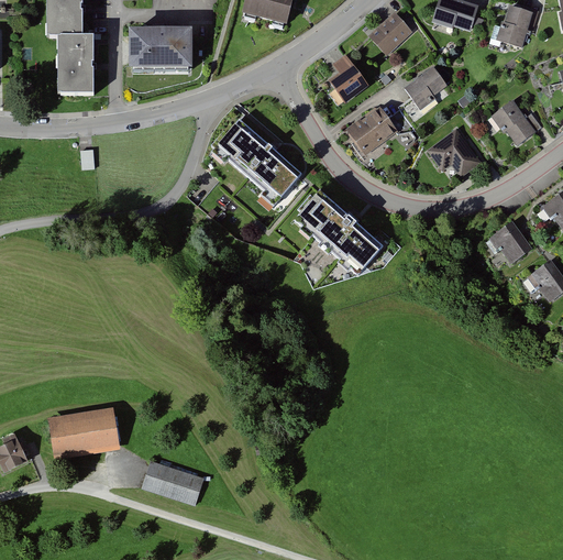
[(45,0),(46,36),(57,36),(83,35),(81,0),(45,0)]
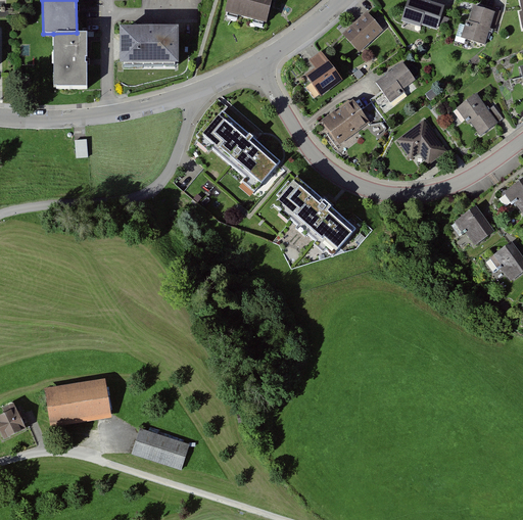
[(228,0),(226,12),(267,24),(273,0),(228,0)]
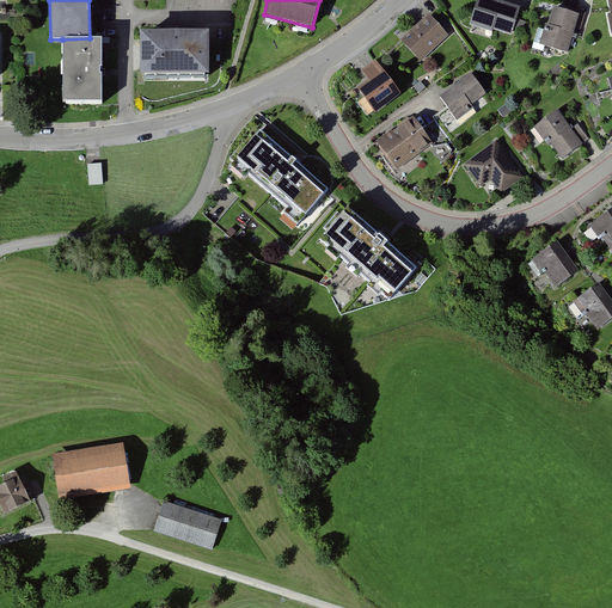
[(519,7),(497,0),(478,0),(472,23),(491,29),(493,24),(512,31),(519,7)]
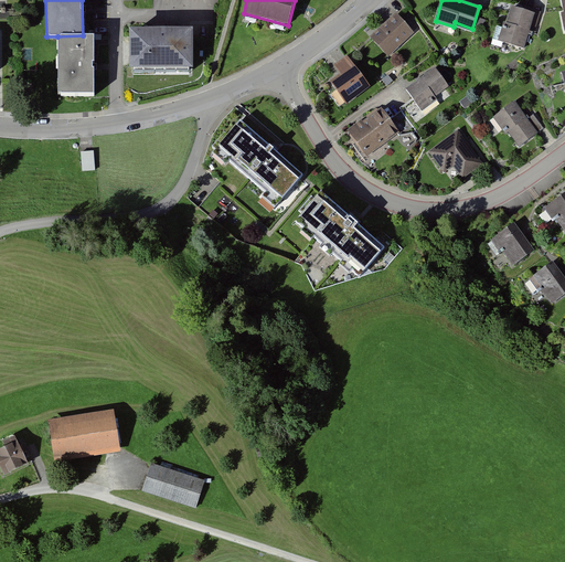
[(535,11),(511,4),(507,21),(503,20),(498,39),(525,46),(535,11)]
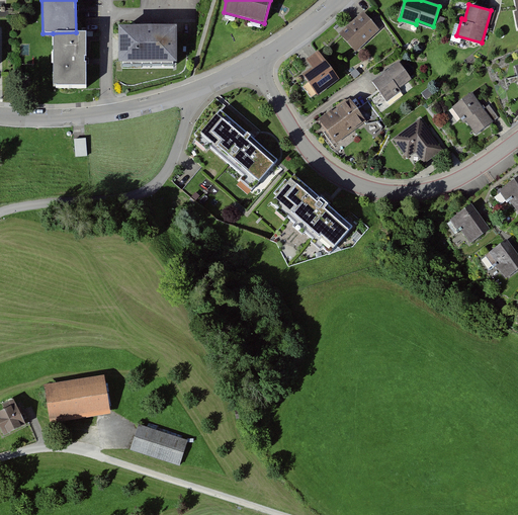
[(362,11),(339,33),(356,51),(379,28),(362,11)]
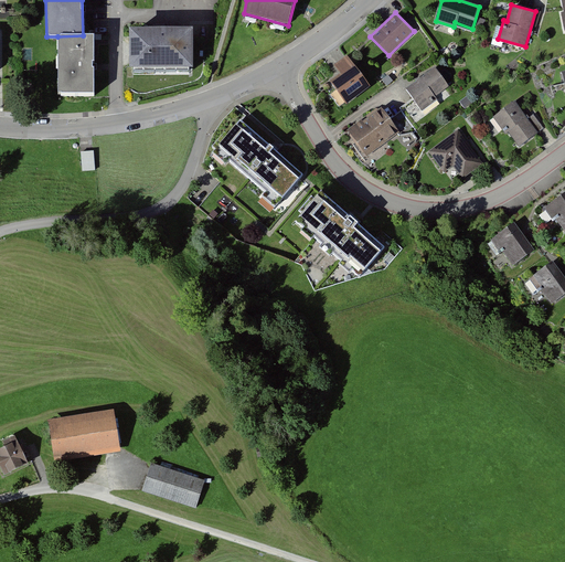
[(195,32),(131,32),(131,72),(195,72),(195,32)]
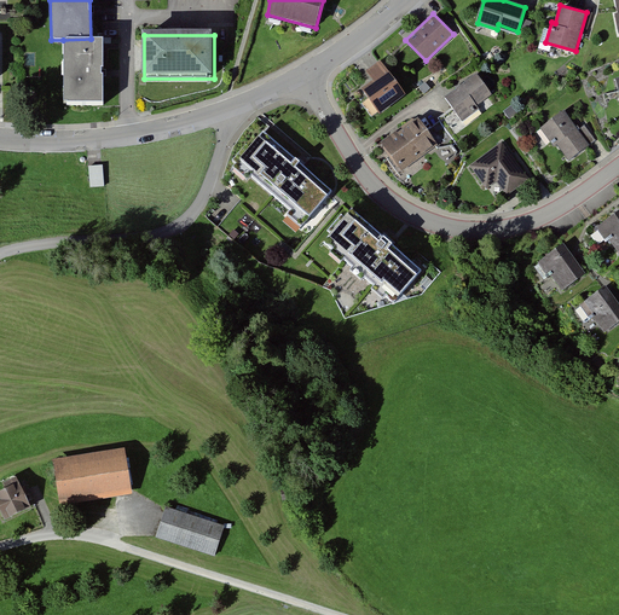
[(63,40),(63,103),(103,104),(103,40),(63,40)]
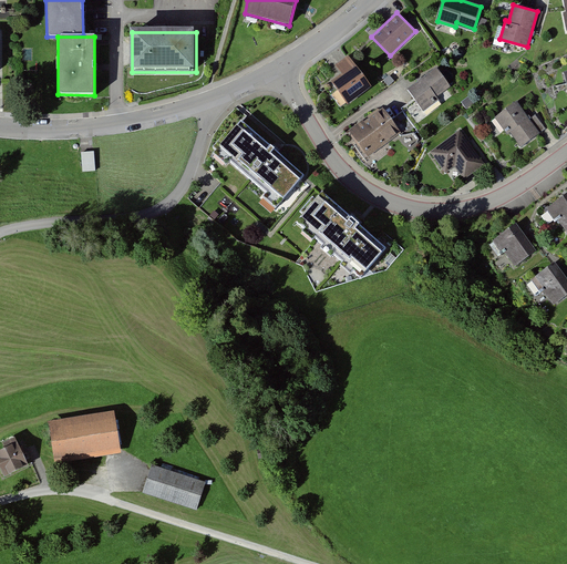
[(341,73),(330,81),(346,104),(370,86),(349,55),(334,65),(341,73)]
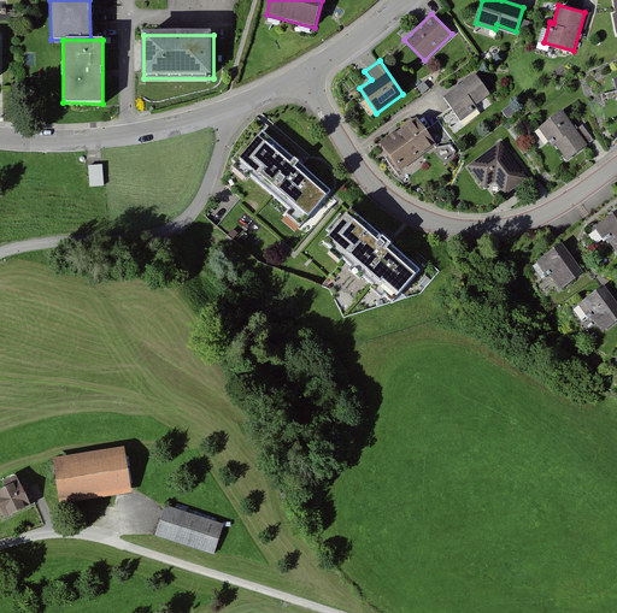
[(475,72),(444,95),(460,119),(477,106),(475,102),(489,93),(475,72)]
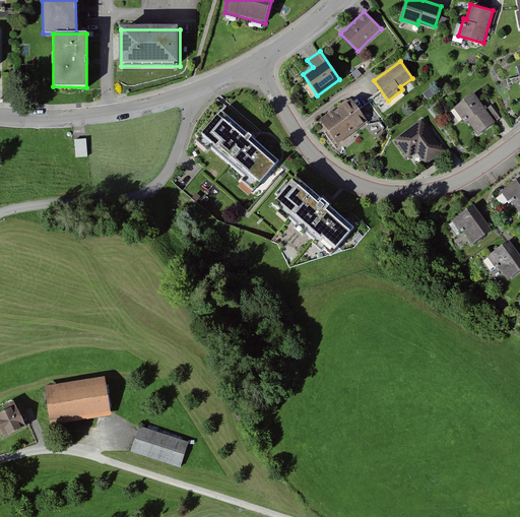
[(474,91),(453,107),(462,121),(466,118),(477,133),(496,121),(474,91)]
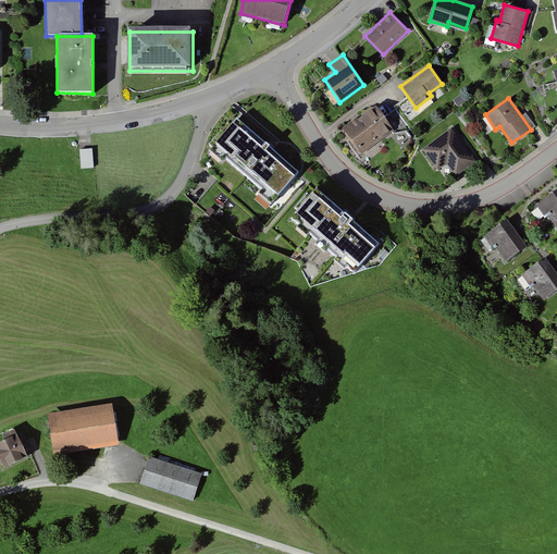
[(356,118),(341,127),(359,155),(386,136),(385,134),(392,128),(376,106),(357,119),(356,118)]
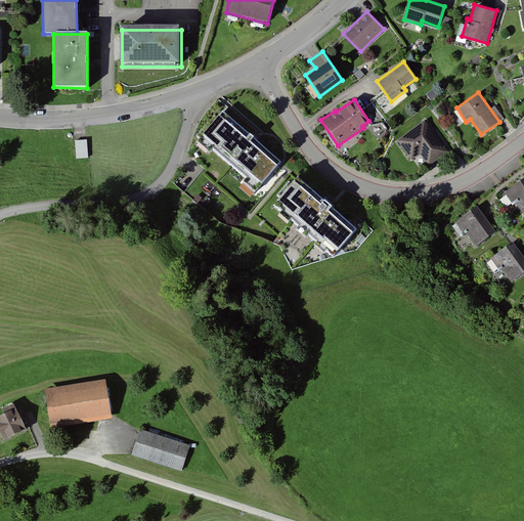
[(280,162),(219,113),(198,139),(258,188),(280,162)]
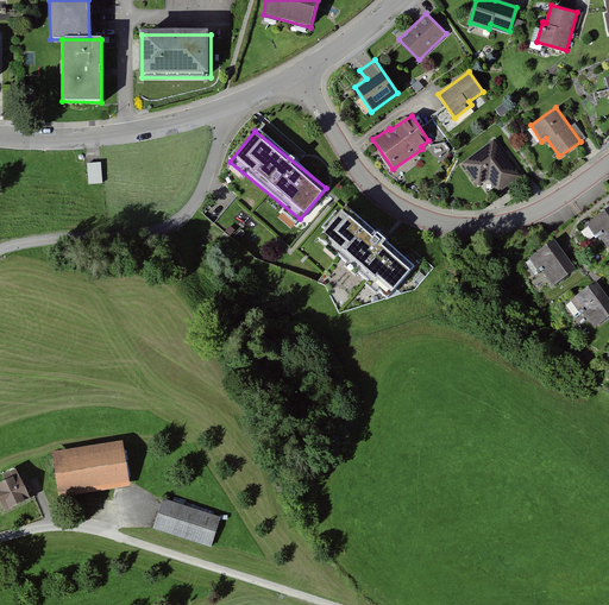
[(520,175),(493,138),(460,163),(477,186),(488,177),(498,191),(520,175)]
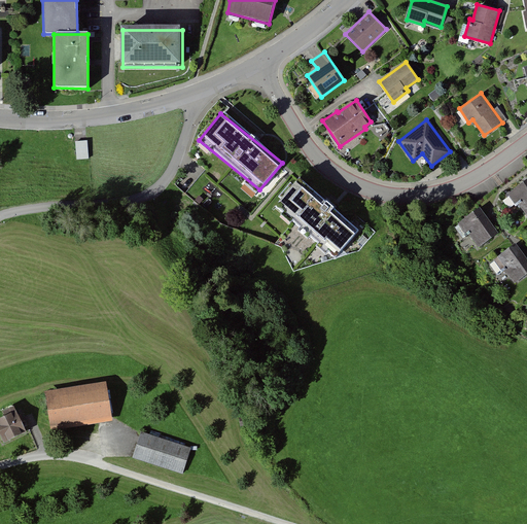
[(77,137),(78,155),(90,155),(89,137),(77,137)]
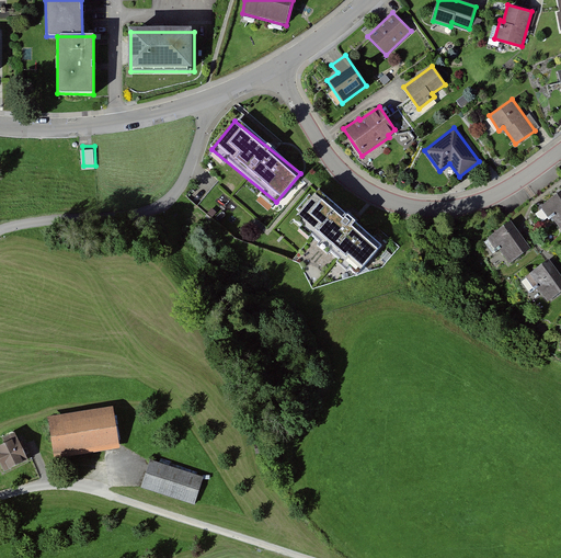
[(315,188),(288,220),(357,277),(385,245),(315,188)]
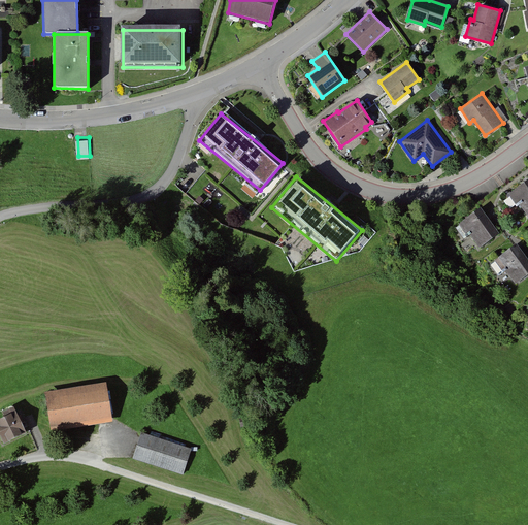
[(527,216),(527,177),(507,194),(526,218),(527,216)]
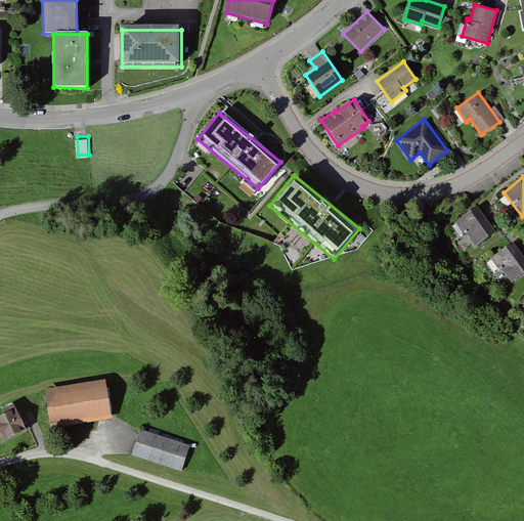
[(476,206),(454,222),(473,246),(494,229),(476,206)]
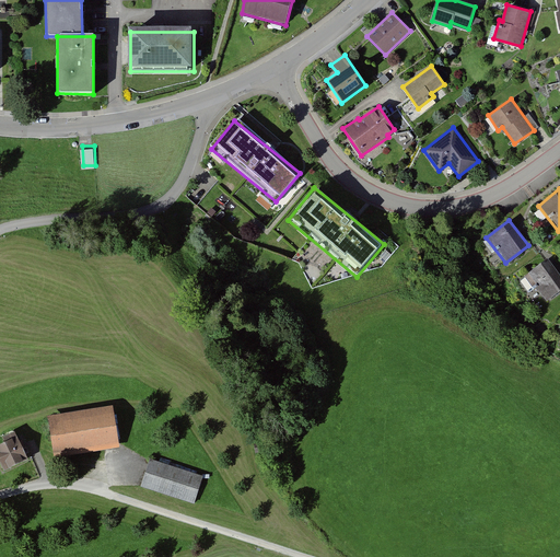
[(559,274),(547,258),(525,276),(546,302),(559,290),(559,274)]
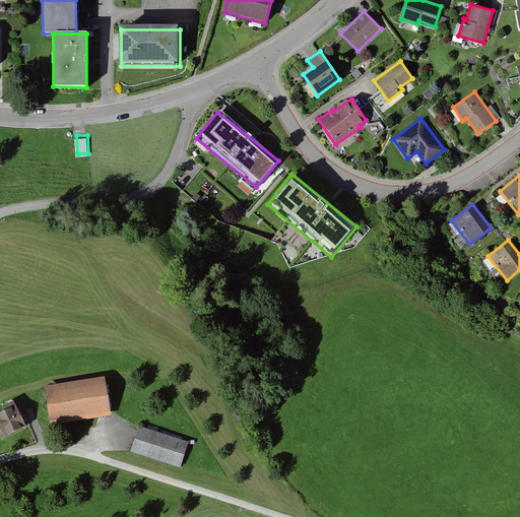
[(105,377),(47,385),(52,423),(110,415),(105,377)]
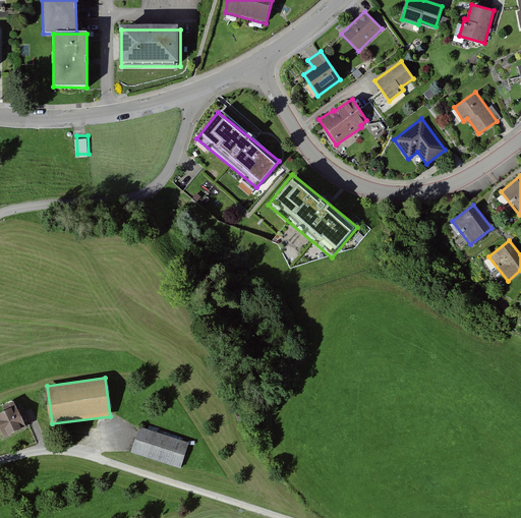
[(16,405),(0,412),(0,428),(4,439),(26,427),(16,405)]
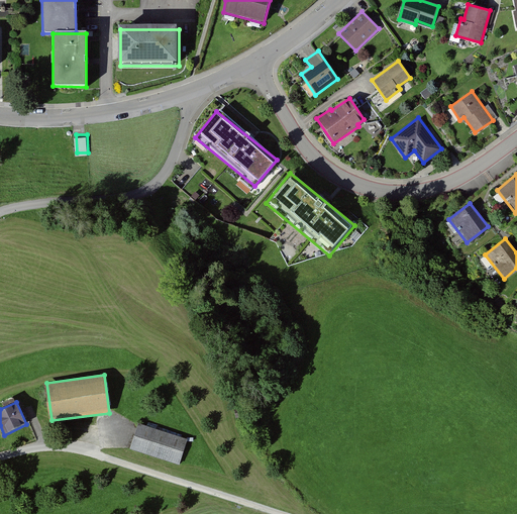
[(188,438),(138,424),(131,446),(181,460),(188,438)]
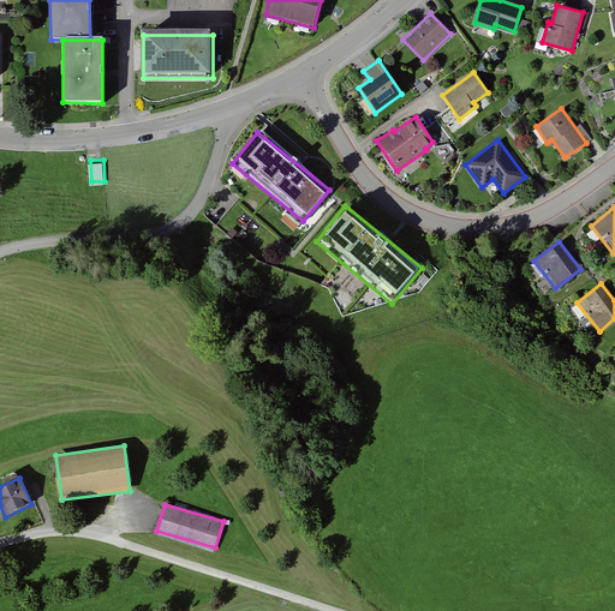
All buildings are outlined.
